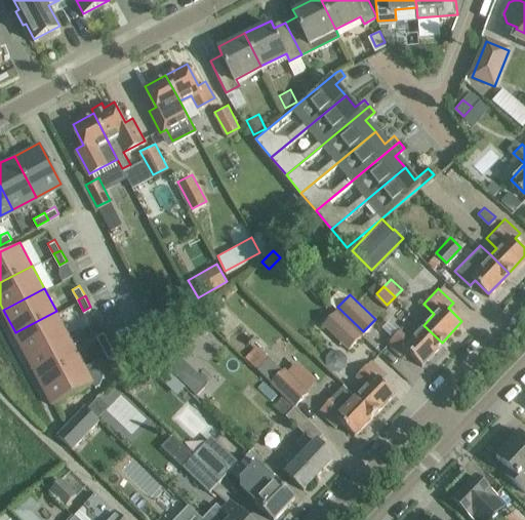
[(361,333),(335,309),(323,321),(349,346),(361,333)]
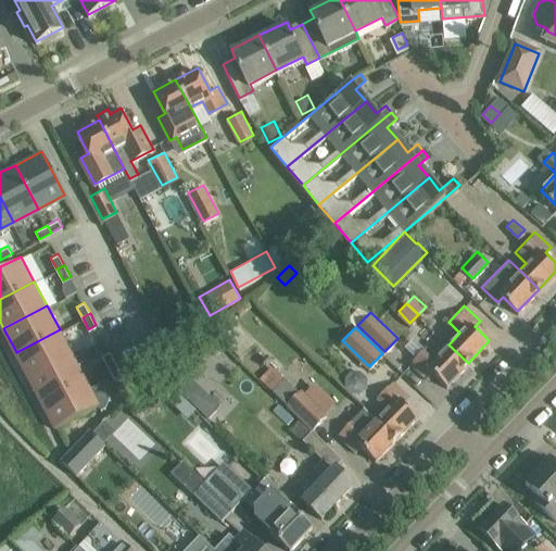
[(16,352),(28,377),(72,353),(60,329),(16,352)]
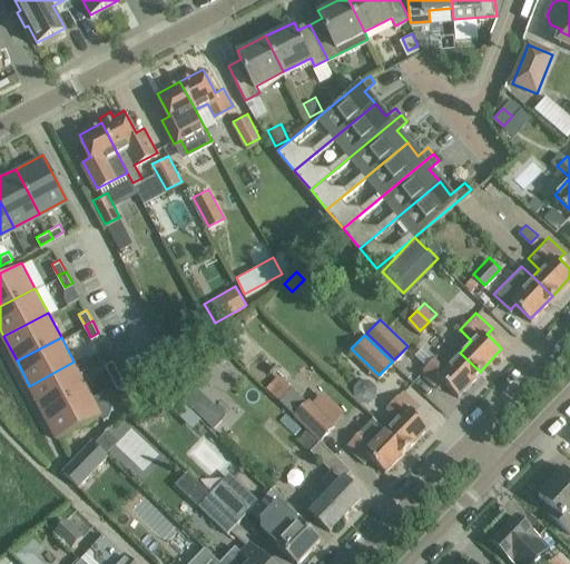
[(480,372),(460,353),(449,364),(438,353),(421,369),(438,385),(443,379),(458,394),(480,372)]
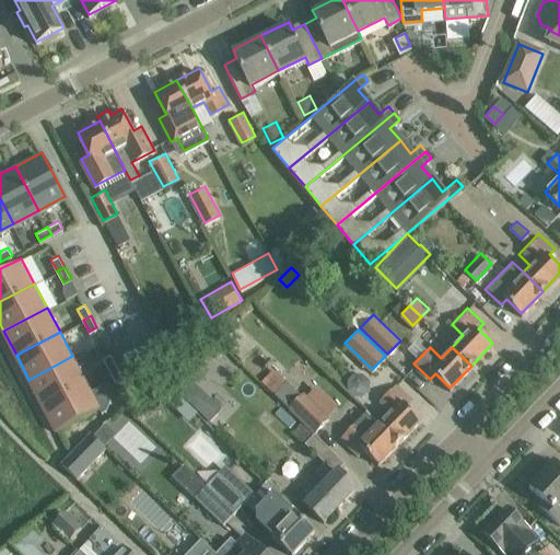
[(103,357),(108,369),(116,365),(111,353),(103,357)]
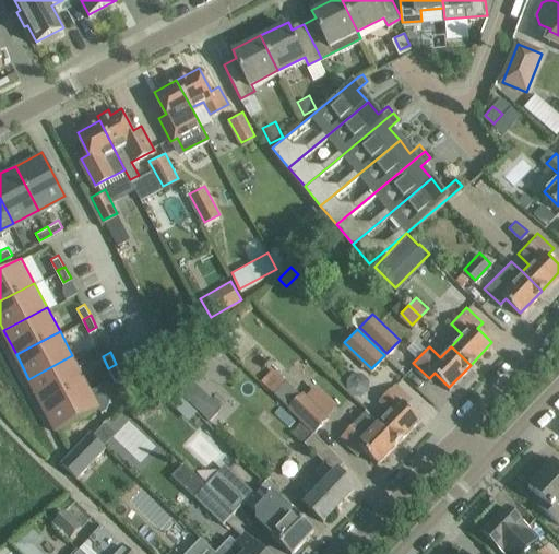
[(72,355),(28,379),(42,403),(85,380),(72,355)]
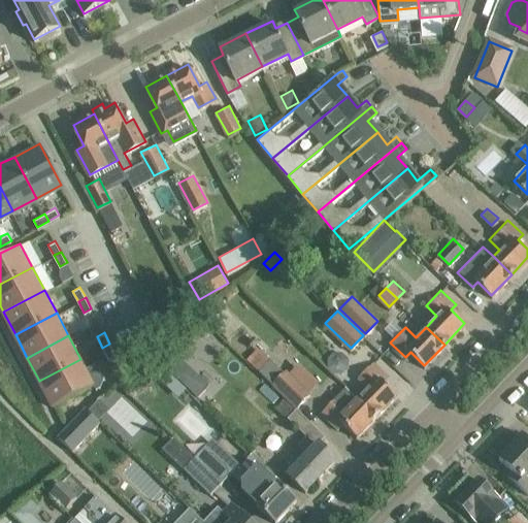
[(116,354),(109,344),(102,348),(108,358),(116,355),(116,354)]
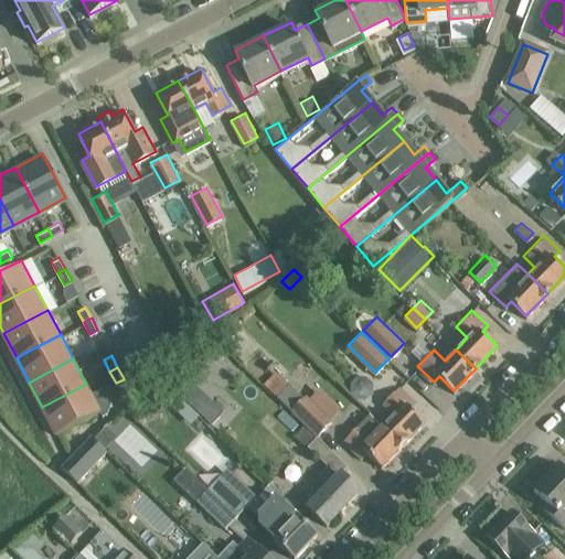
[(172,385),(192,404),(204,390),(184,372),(172,385)]
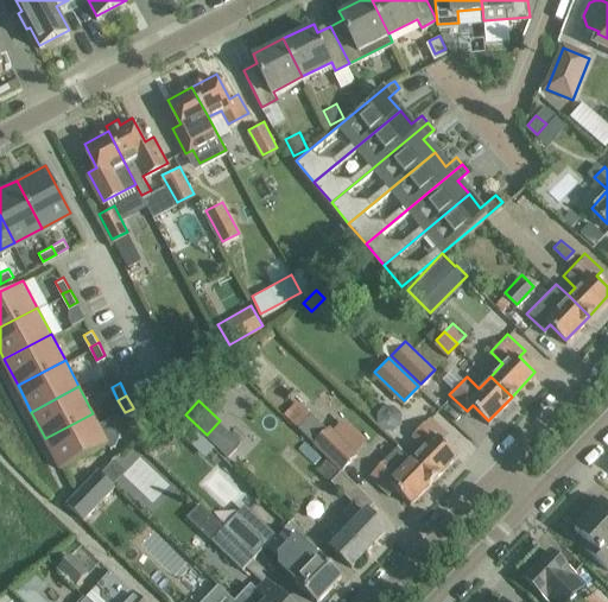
[(173,409),(166,417),(201,450),(206,455),(213,447),(190,425),(173,409)]
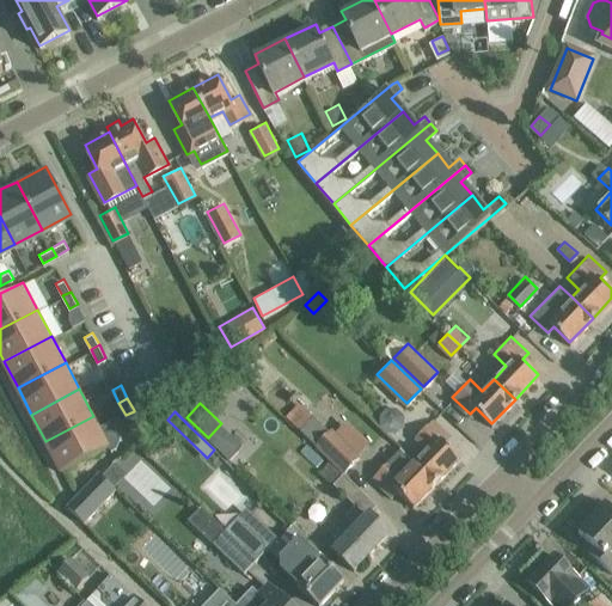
[(301,428),(300,428),(316,444),(317,442),(330,429),(314,414),(301,428)]
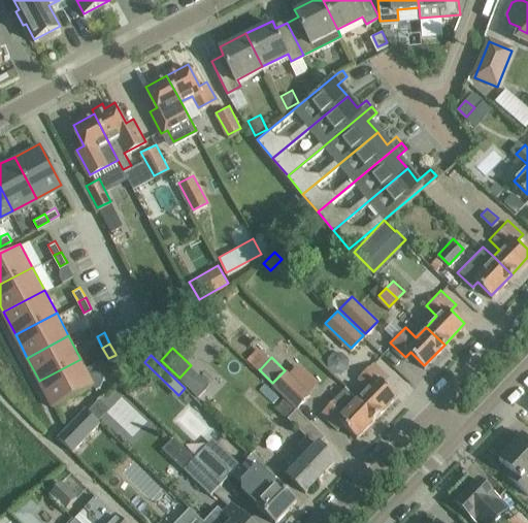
[(80,359),(39,381),(53,404),(94,383),(97,389),(100,387),(103,378),(95,361),(85,367),(80,359)]
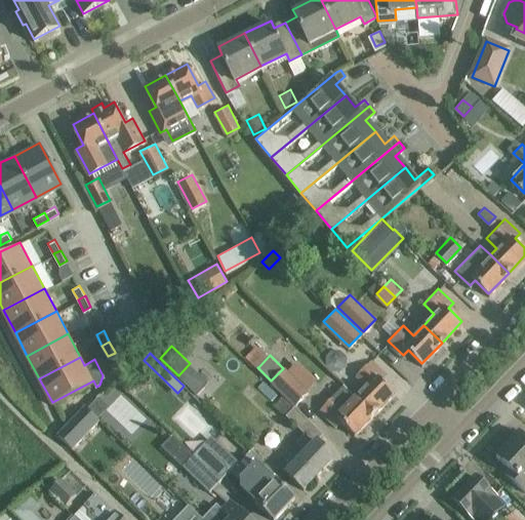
[(366,384),(357,394),(374,411),(395,391),(380,377),(386,372),(370,358),(356,373),(366,384)]
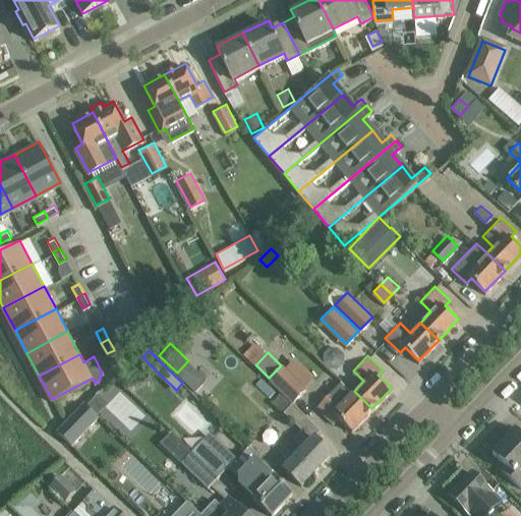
[(281,365),(270,377),(269,378),(292,400),(305,387),(282,364),(281,365)]
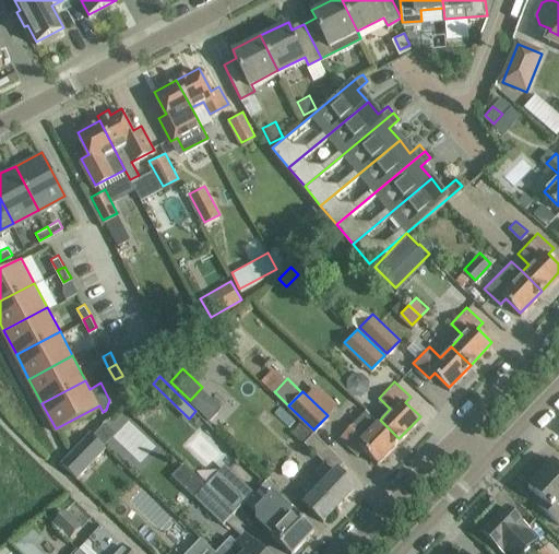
[(399,438),(380,420),(367,408),(340,435),(357,452),(363,447),(377,461),(399,438)]
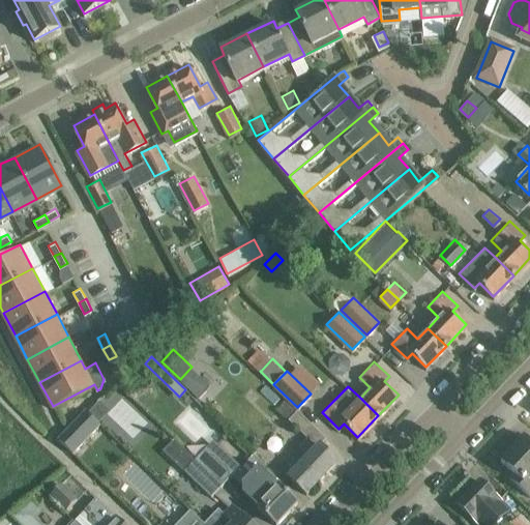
[(86,408),(58,437),(71,450),(99,421),(86,408)]
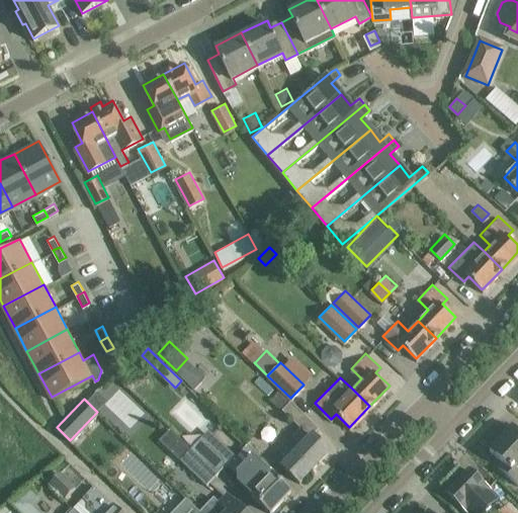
[(319,426),(290,399),(281,408),(300,425),(292,434),(303,443),(282,464),(298,480),(329,448),(312,432),(319,426)]
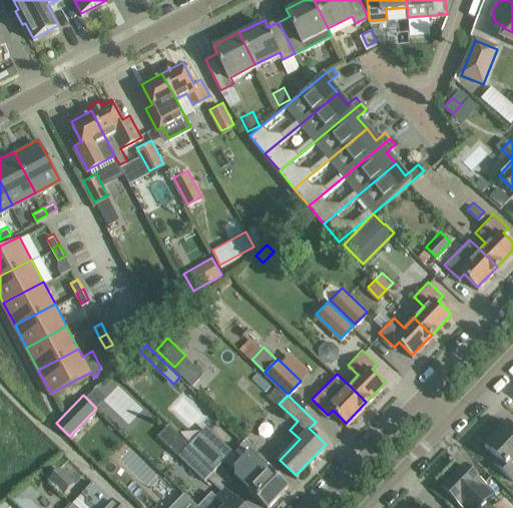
[(512,425),(506,419),(484,442),(498,455),(494,460),(512,477),(512,425)]
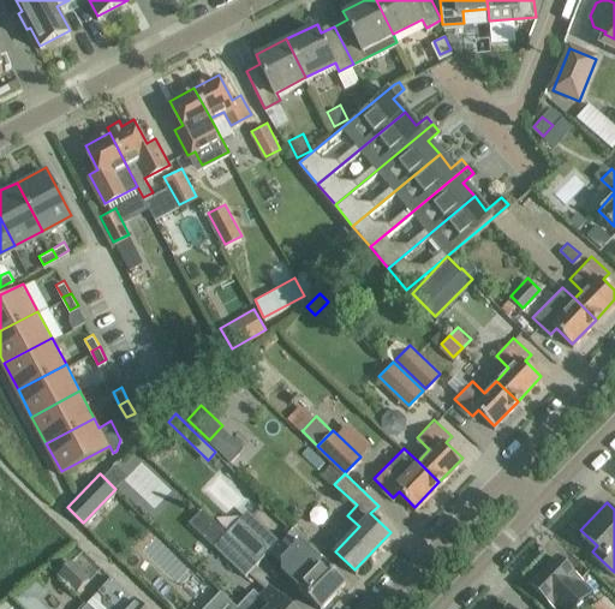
[(226,530),(257,560),(270,545),(239,515),(226,530)]
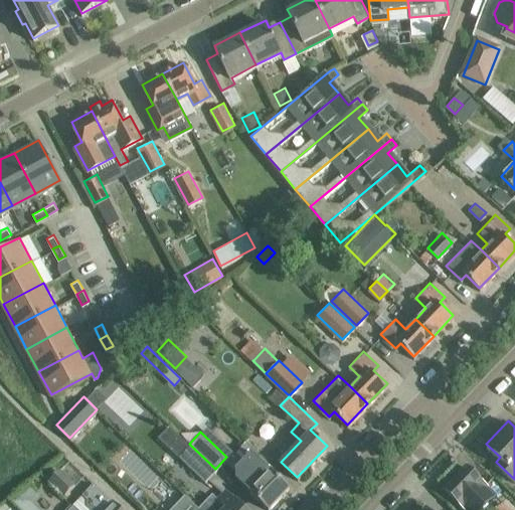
[(128,438),(115,452),(151,486),(164,472),(128,438)]
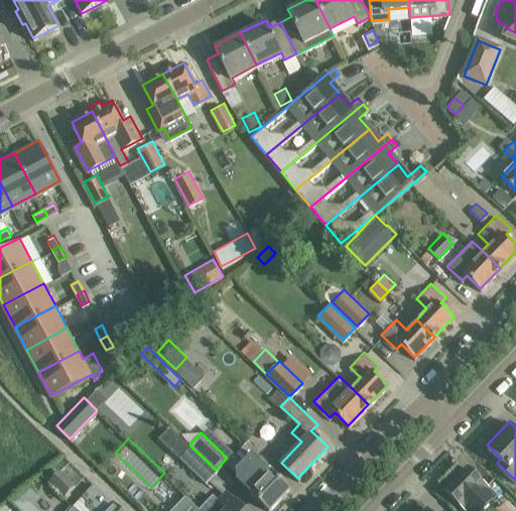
[(257,457),(260,454),(246,439),(240,446),(249,456),(237,469),(237,478),(268,508),(289,487),(271,469),(270,470),(257,457)]
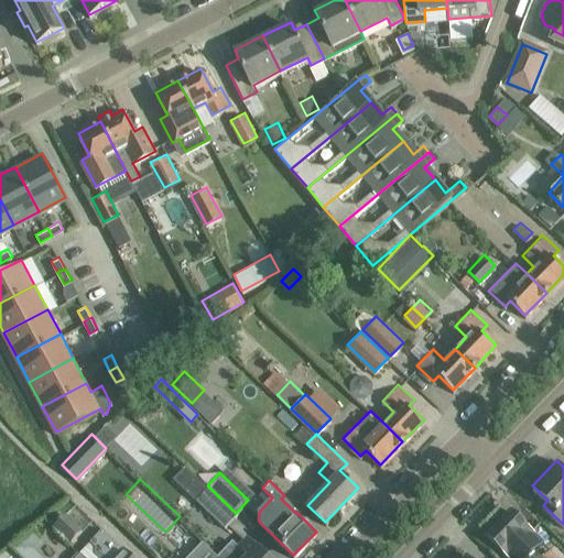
[(236,513),(207,485),(196,498),(225,525),(236,513)]
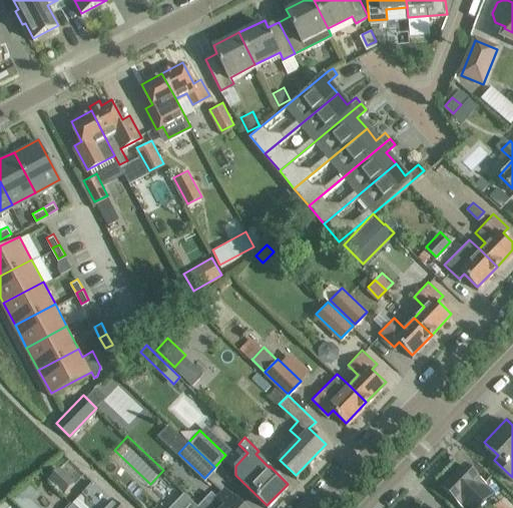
[(465,462),(443,486),(466,507),(480,492),(488,500),(496,492),(488,484),(465,462)]
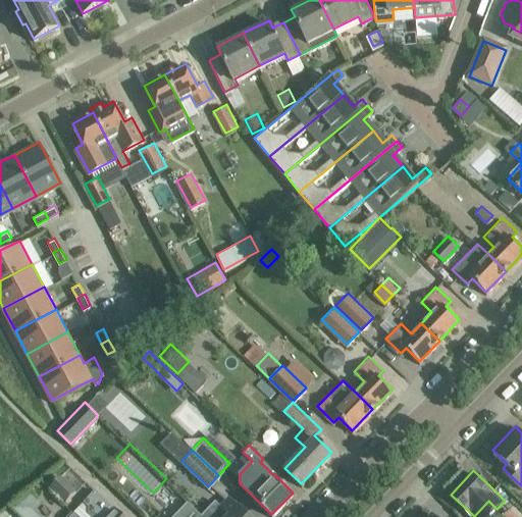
[(65,500),(75,489),(60,474),(50,485),(65,500)]
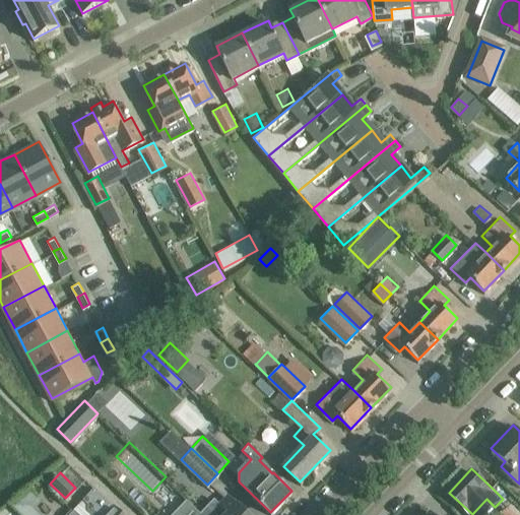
[(9,502),(22,514),(43,514),(30,503),(38,495),(27,485),(9,502)]
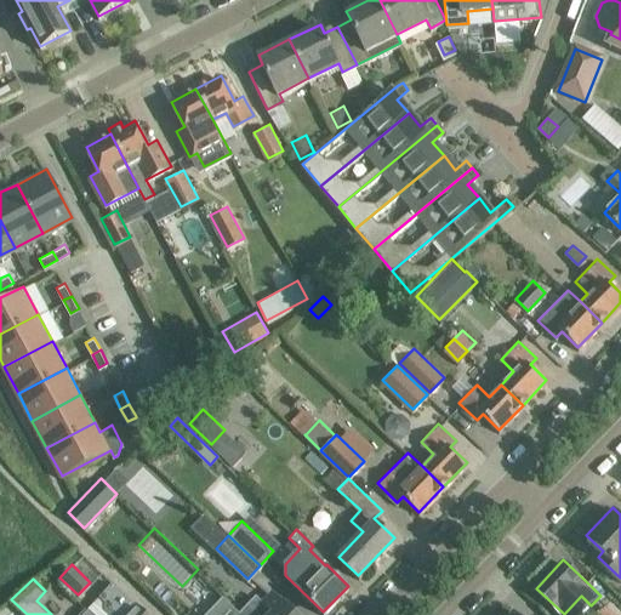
[(148,614),(112,580),(98,594),(104,601),(103,608),(107,613),(104,614),(148,614)]
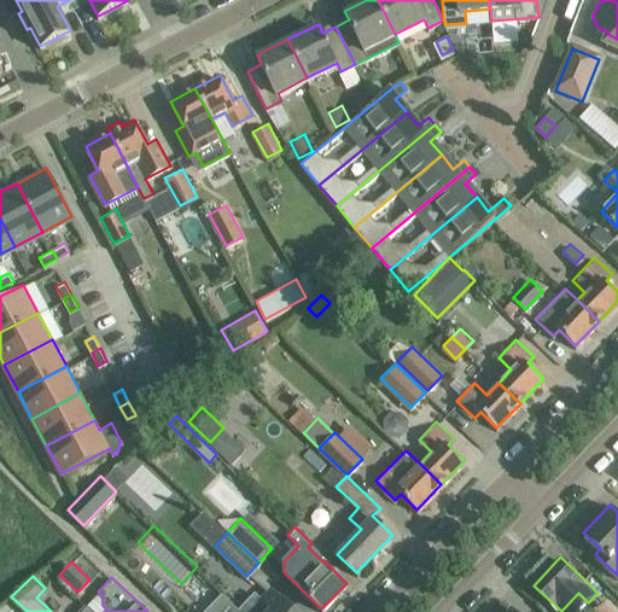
[(256,593),(240,610),(243,611),(297,611),(281,598),(270,588),(261,598),(256,593)]
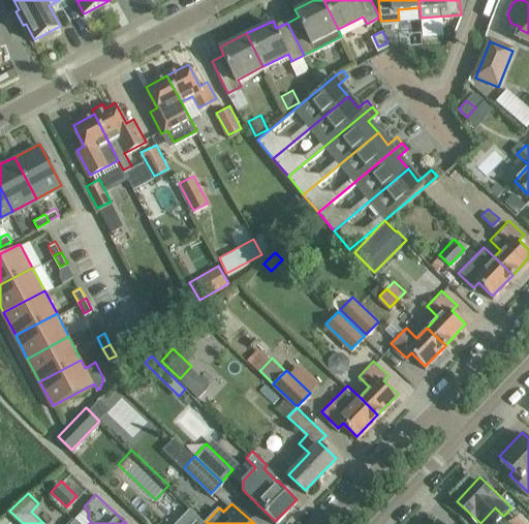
[(526,523),(516,513),(504,523),(526,523)]
